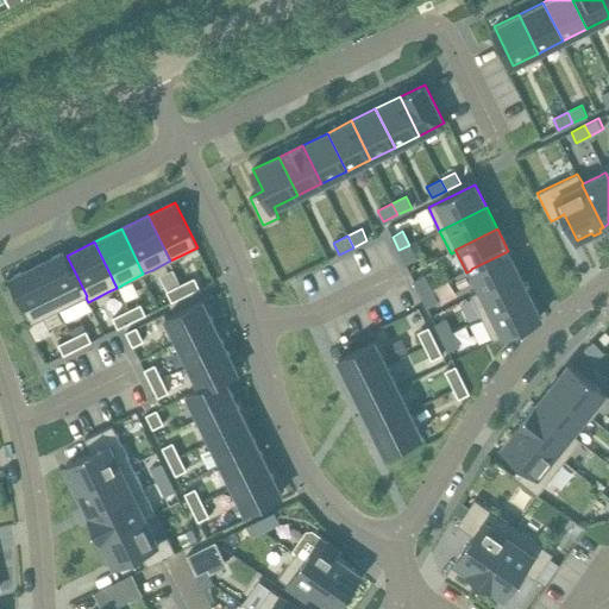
[(409,245),(399,250),(406,264),(416,259),(409,245)]
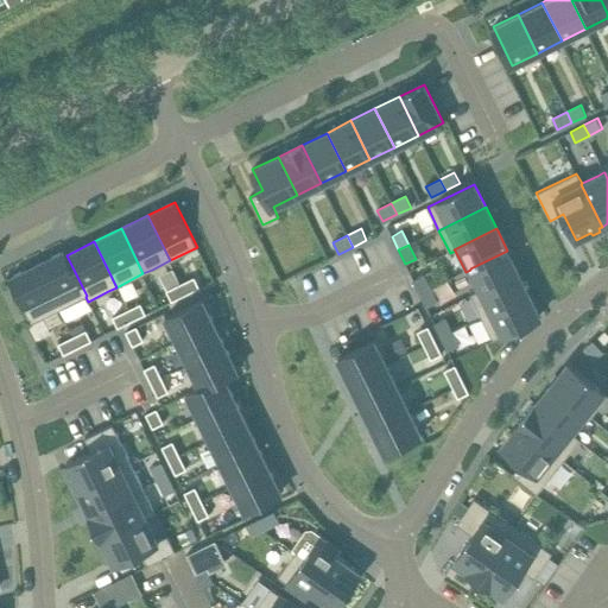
[(64,251),(37,265),(59,310),(86,297),(87,296),(67,255),(64,251)]
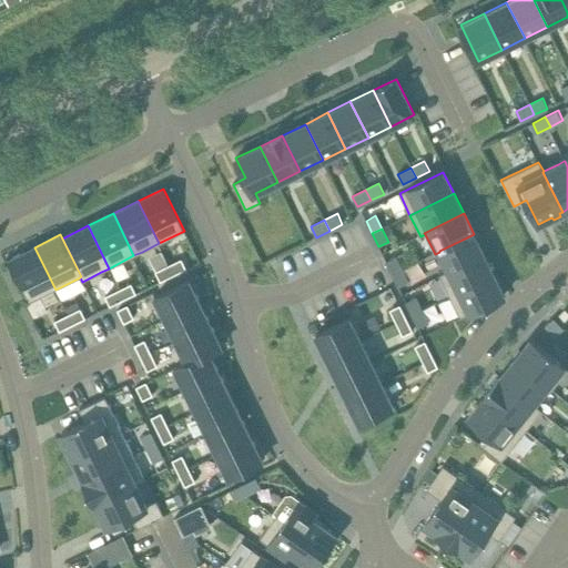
[(474,234),(439,251),(439,252),(448,270),(449,271),(484,254),(474,234)]
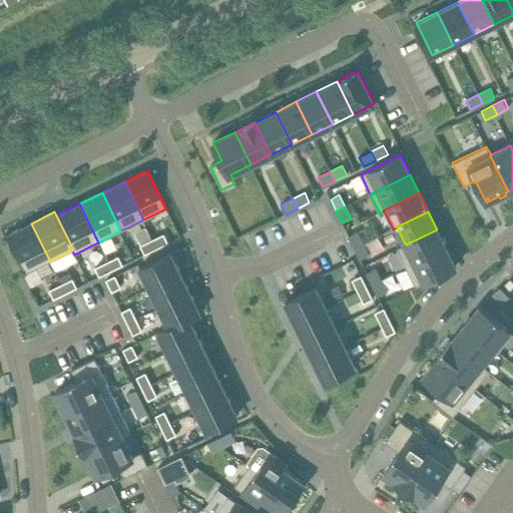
[(31,223),(7,234),(26,273),(50,262),(31,223)]
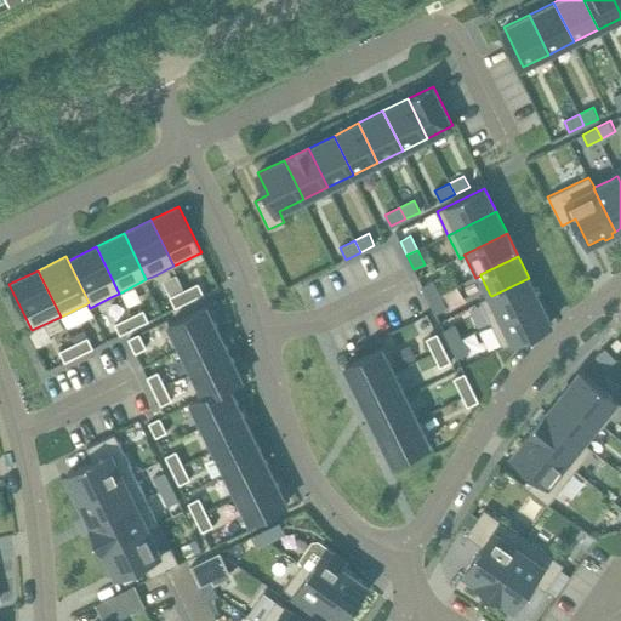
[(490,295),(480,301),(491,324),(540,300),(529,278),(491,296),(490,295)]
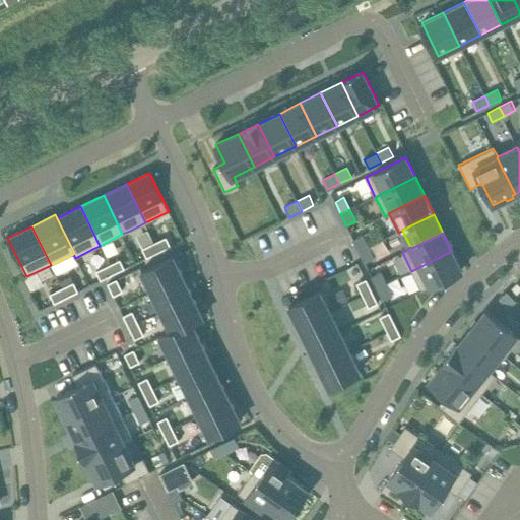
[(362,235),(353,239),(359,251),(368,246),(362,235)]
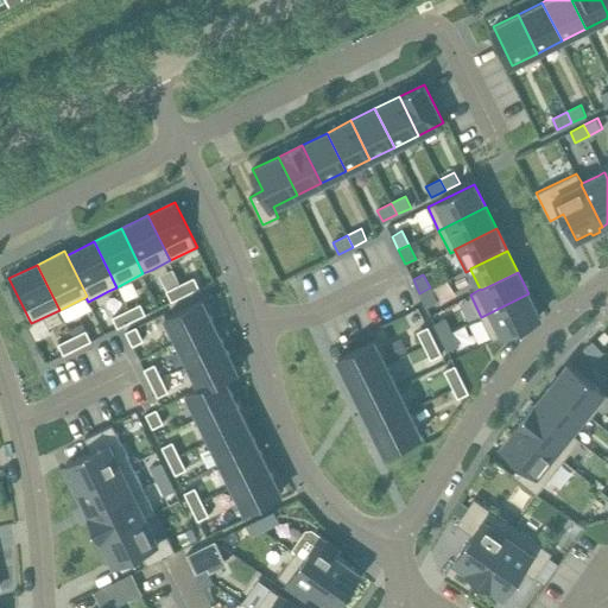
[(194,277),(181,284),(185,295),(200,287),(194,277)]
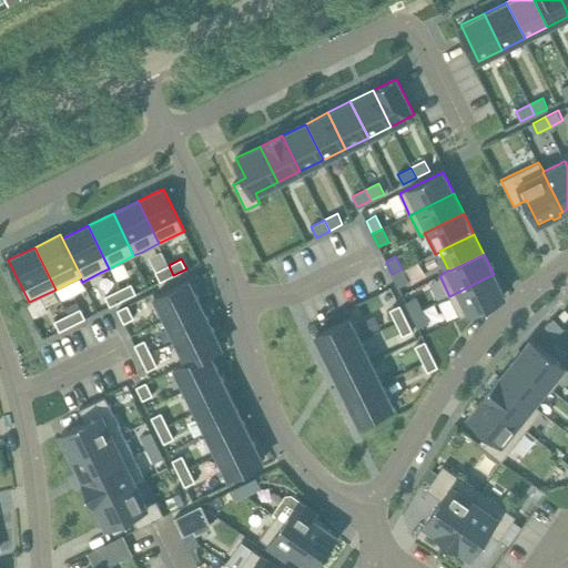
[(169,265),(155,272),(160,282),(173,275),(169,265)]
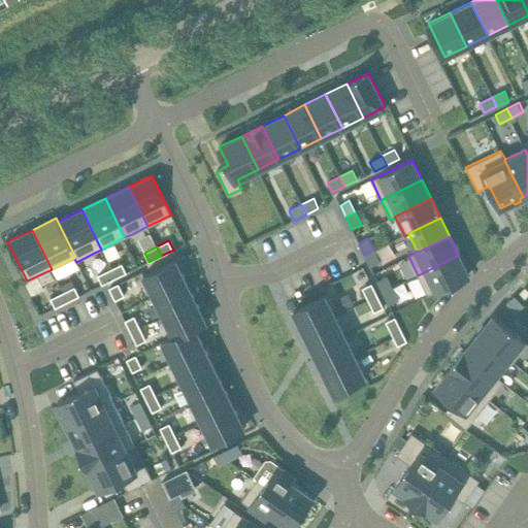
[(373,250),(364,255),(370,266),(380,262),(373,250)]
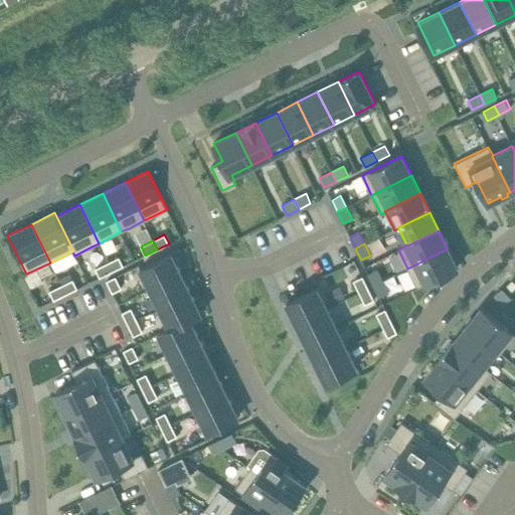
[(448,248),(407,269),(417,288),(457,268),(448,248)]
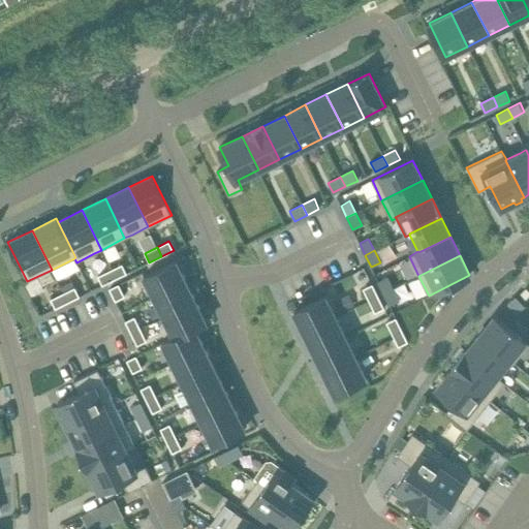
[(176,260),(144,276),(154,297),(186,281),(176,260)]
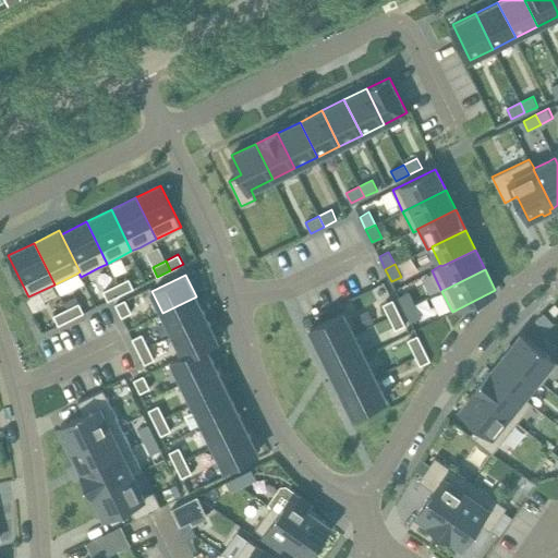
[(129,278),(116,284),(121,294),(133,288),(129,278)]
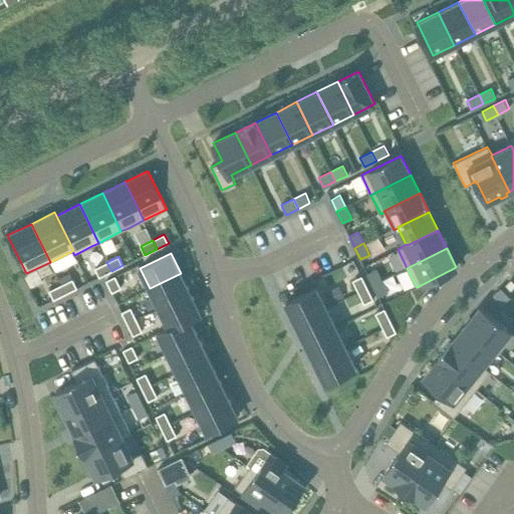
[(106,262),(95,268),(99,277),(111,271),(106,262)]
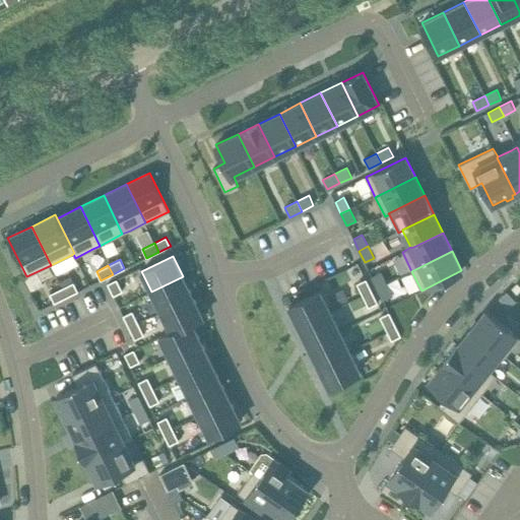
[(381,271),(372,276),(377,287),(386,283),(381,271)]
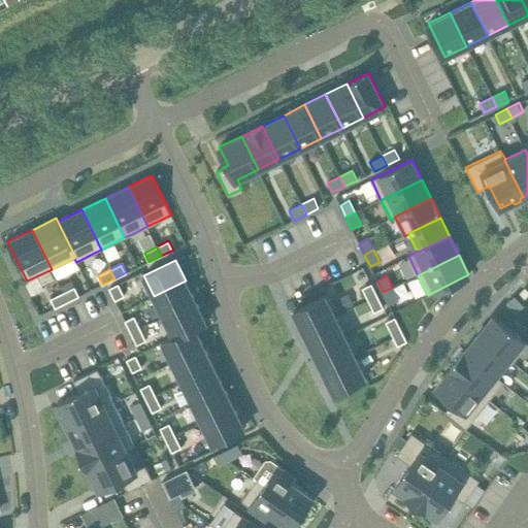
[(186,281),(154,296),(164,317),(196,301),(186,281)]
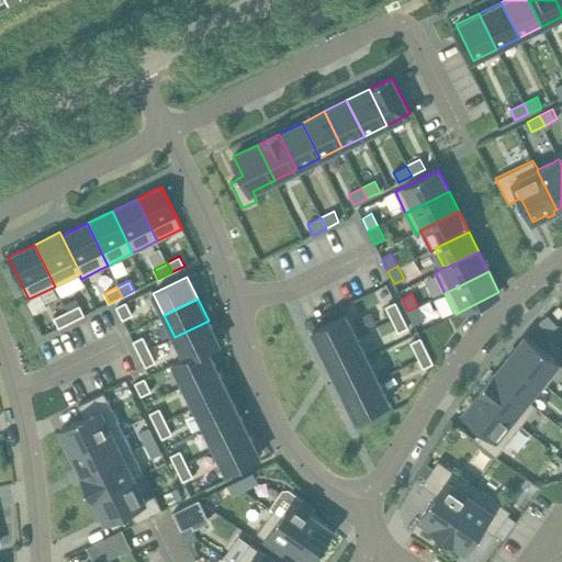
[(125,302),(115,306),(122,319),(132,315),(125,302)]
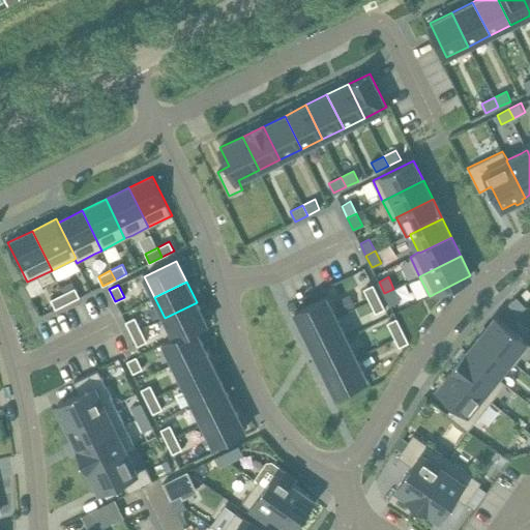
[(373,285),(363,289),(370,301),(379,296),(373,285)]
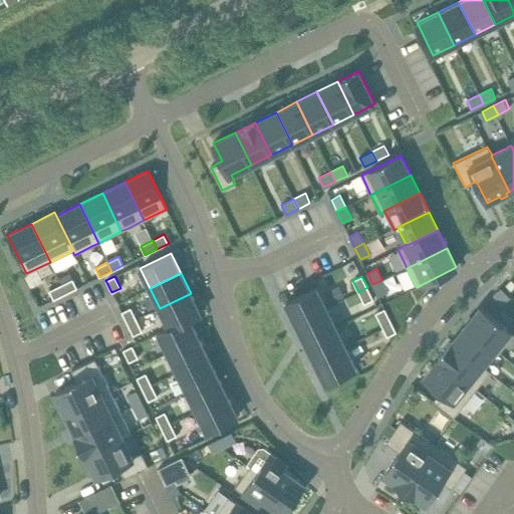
[(72,279),(61,285),(65,293),(77,288),(72,279)]
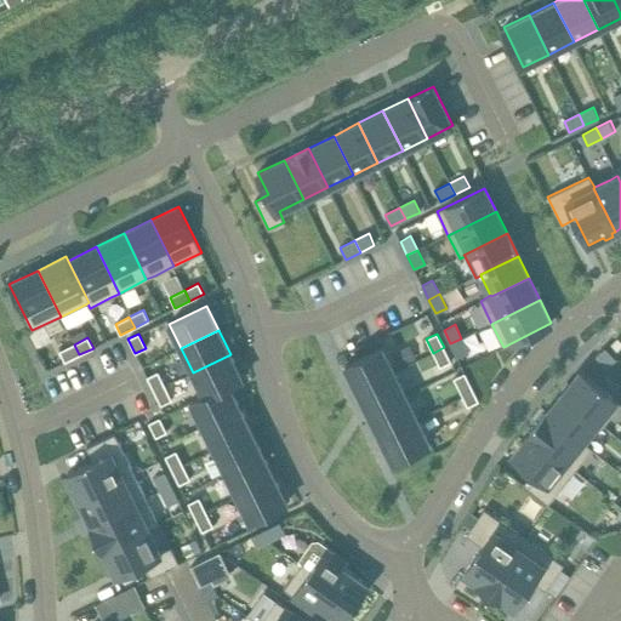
[(461,339),(450,343),(457,358),(468,353),(461,339)]
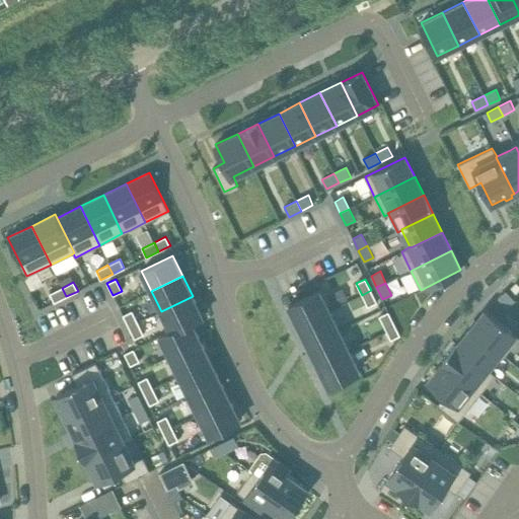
[(62,288),(50,293),(55,302),(66,296),(62,288)]
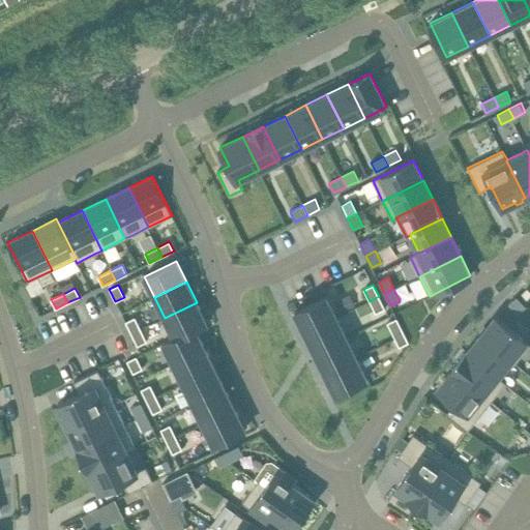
[(326,296),(294,312),(304,332),(336,317),(326,296)]
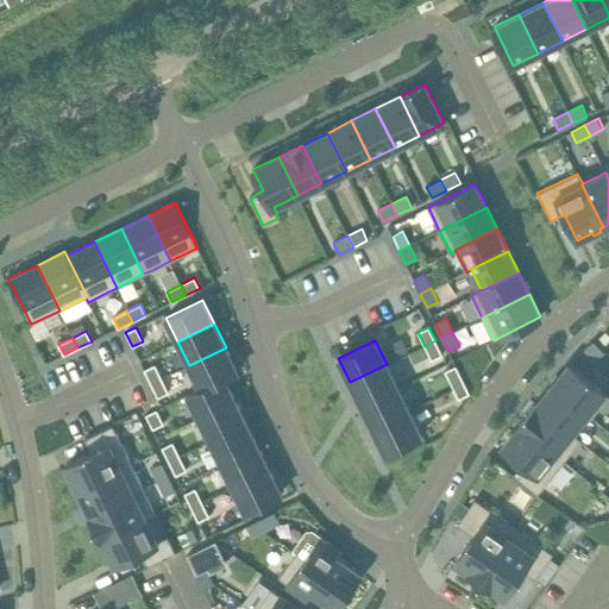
[(435,340),(425,346),(432,359),(443,355),(435,340)]
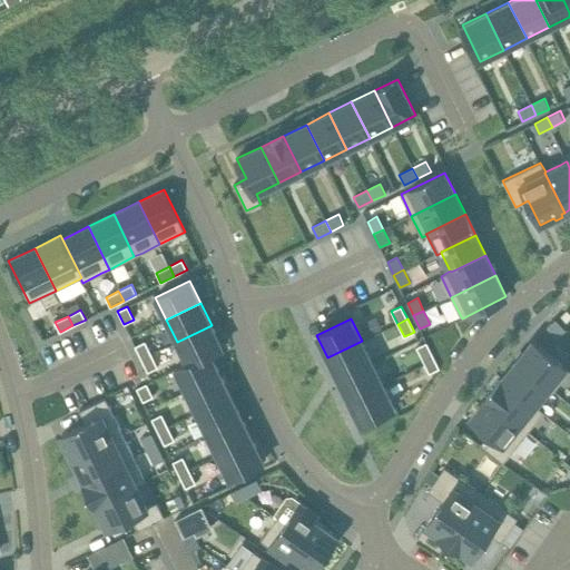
[(567,328),(557,318),(549,326),(558,336),(567,328)]
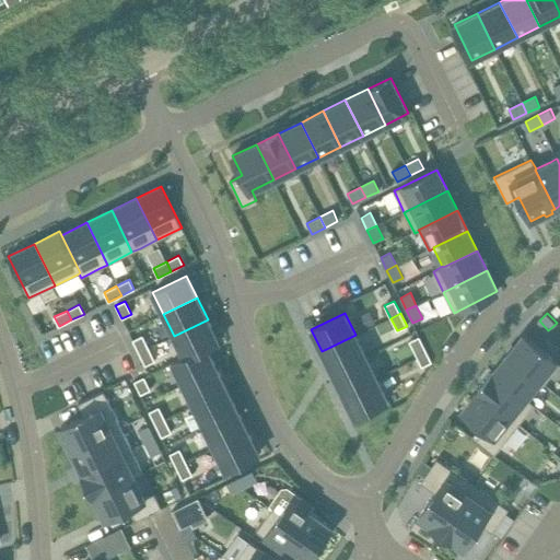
[(208,319),(174,336),(184,357),(206,346),(207,347),(219,341),(208,319)]
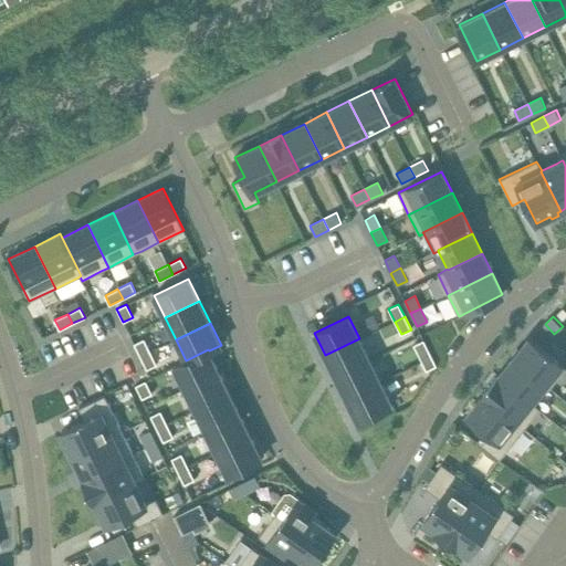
[(140,357),(150,352),(144,338),(134,344),(140,357)]
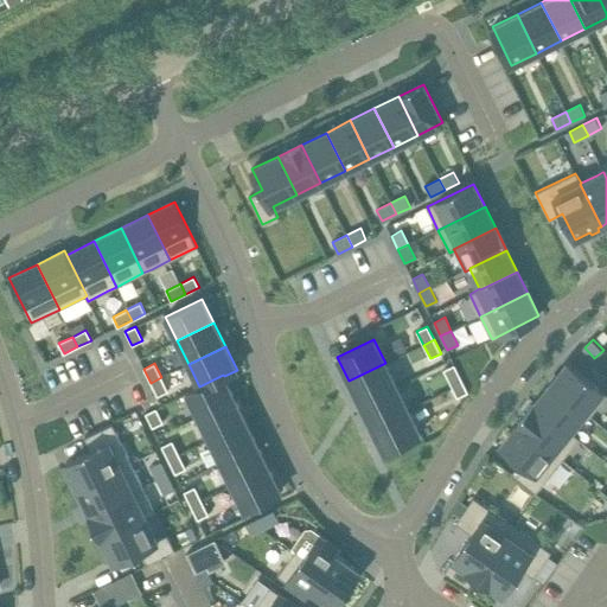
[(385,363),(349,381),(360,404),(397,387),(385,363)]
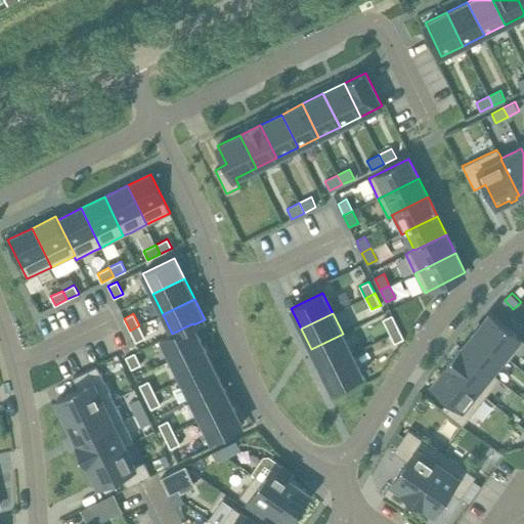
[(478,322),(474,329),(476,331),(475,332),(506,356),(505,357),(509,360),(523,341),(489,313),(481,324),(478,322)]
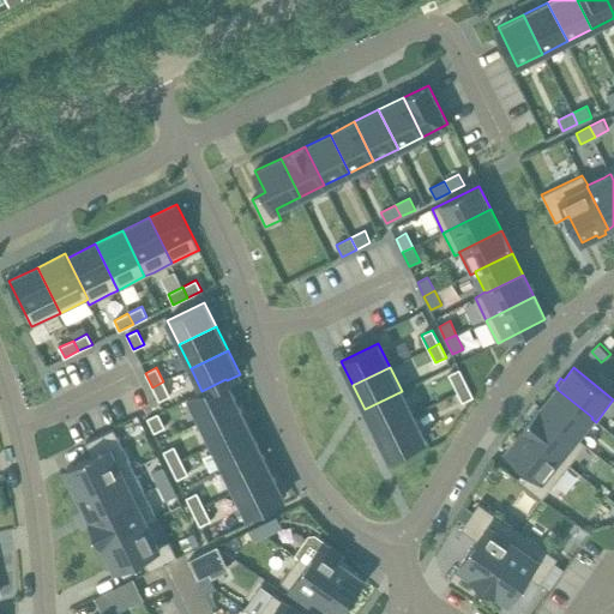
[(459,368),(449,374),(456,387),(467,383),(459,368)]
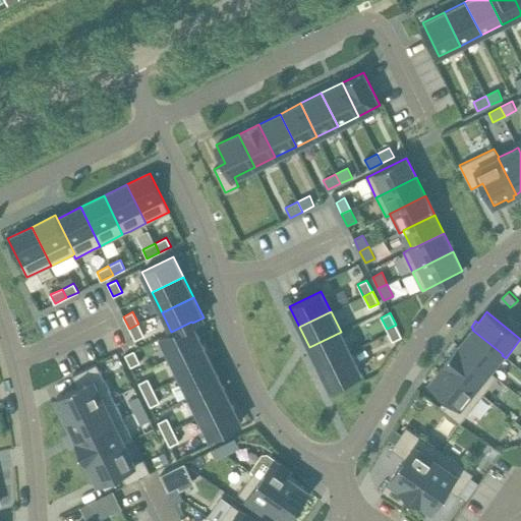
[(171,332),(160,337),(170,357),(201,342),(192,323),(191,322),(171,332)]
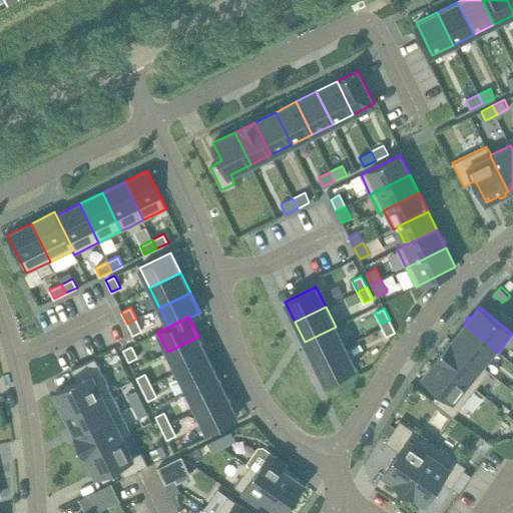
[(132,335),(142,331),(136,319),(127,324),(132,335)]
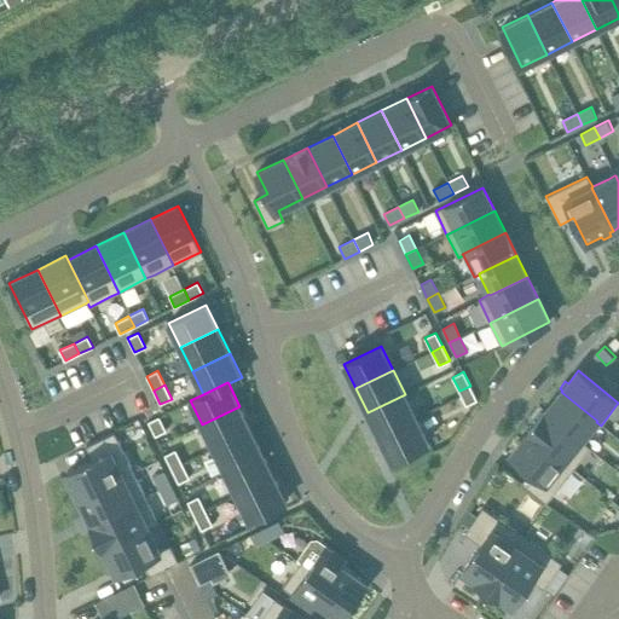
[(470,386),(460,391),(467,405),(476,400),(470,386)]
